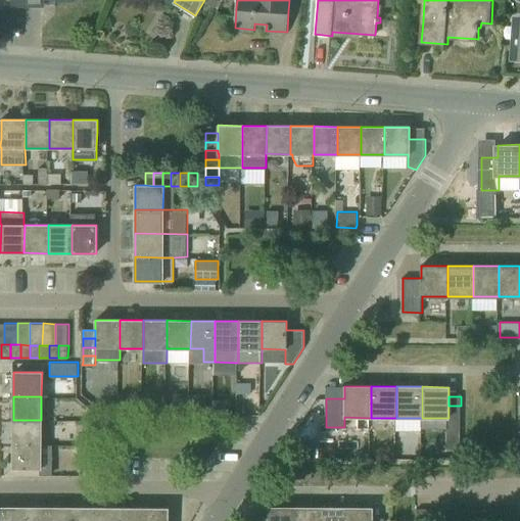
[(461,406),(448,406),(448,414),(461,414),(461,406)]
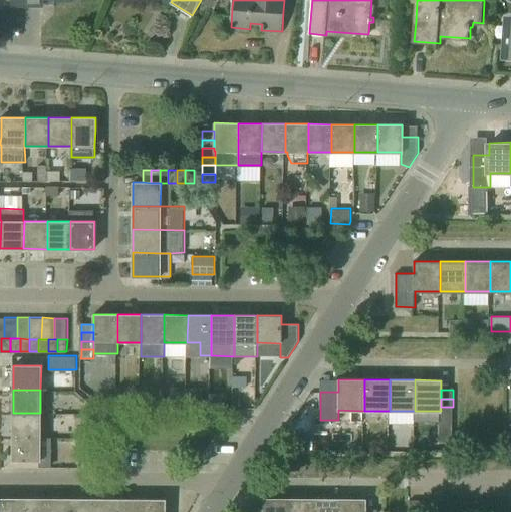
[(453,407),(441,407),(441,411),(440,411),(440,416),(453,416),(453,407)]
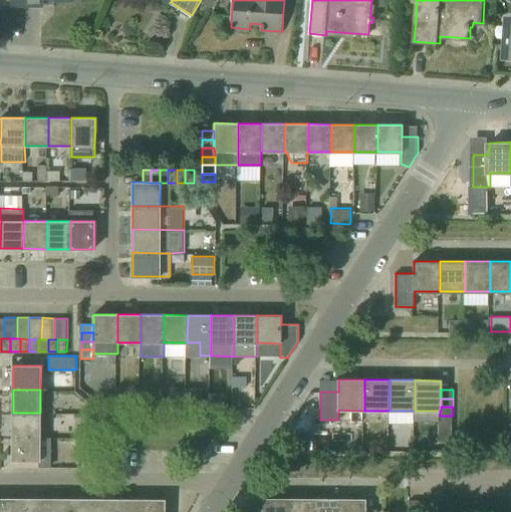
[(40,413),(13,413),(13,436),(40,437),(40,413)]
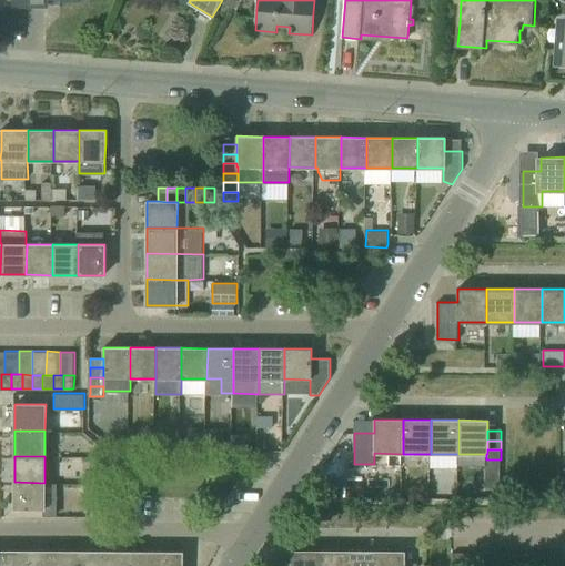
[(486,460),(486,468),(501,468),(501,460),(486,460)]
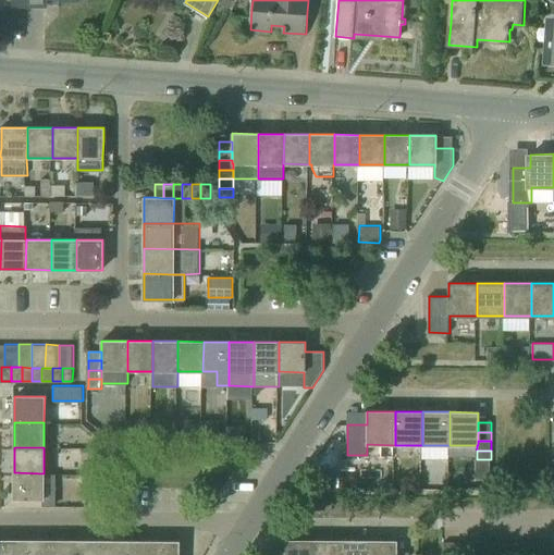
[(331,471),(321,471),(321,483),(333,483),(333,475),(331,471)]
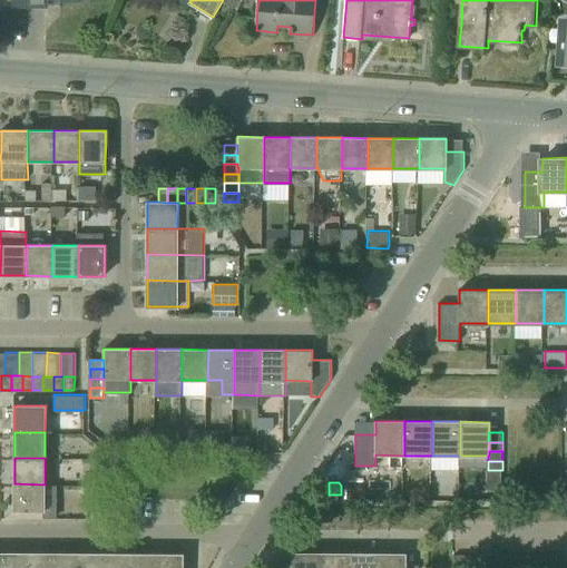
[(45,510),(45,485),(15,483),(13,510),(45,510)]
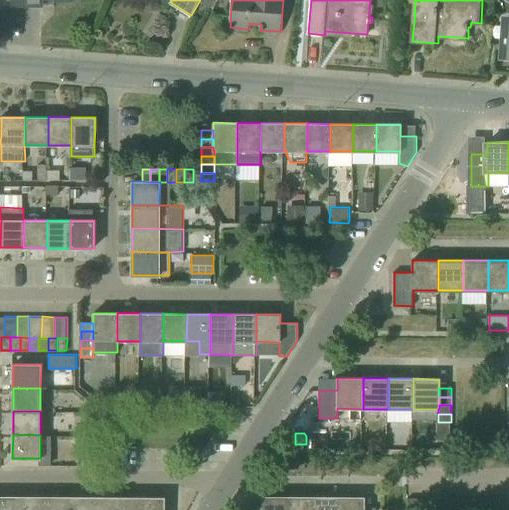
[(24,509),(24,496),(1,496),(1,509),(24,509)]
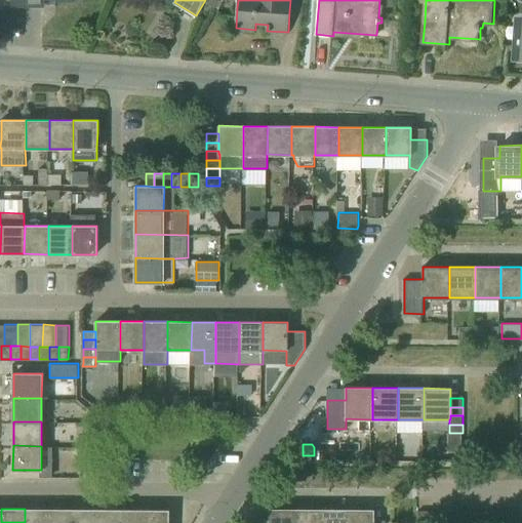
[(48,522),(49,510),(25,509),(25,522),(48,522)]
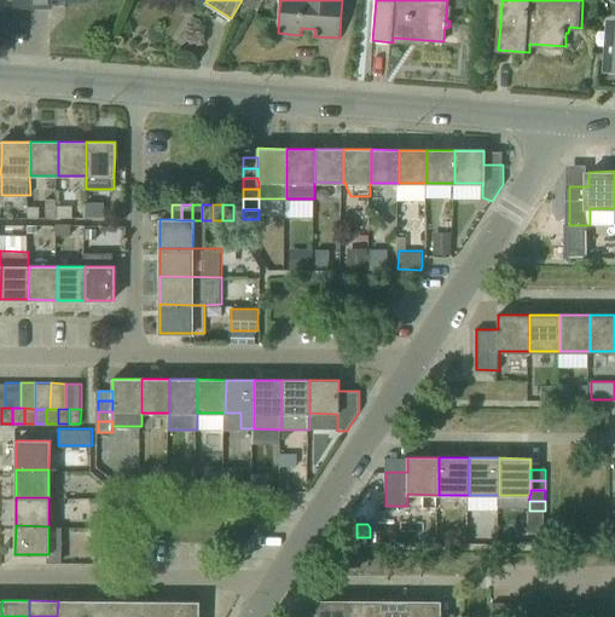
[(348,616),(349,600),(318,600),(318,610),(299,610),(297,616),(348,616)]
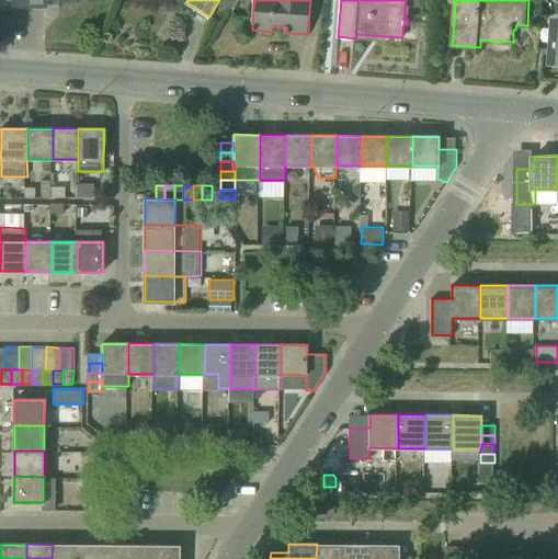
[(343,558),(344,545),(317,544),(316,558),(343,558)]
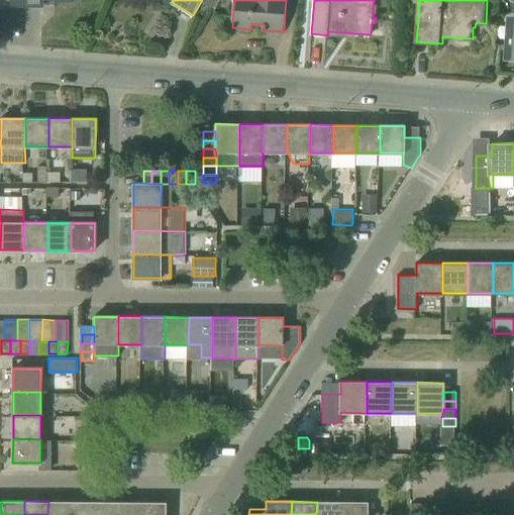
[(47,514),(71,514),(72,502),(48,502),(47,514)]
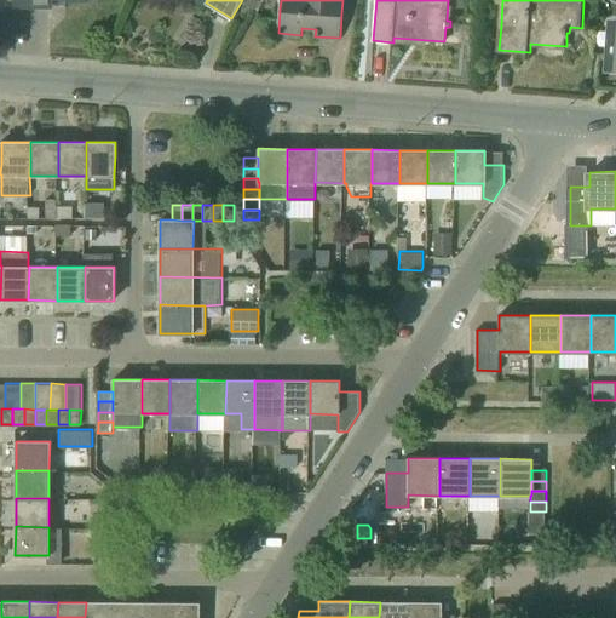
[(113,617),(114,602),(86,602),(85,617),(113,617)]
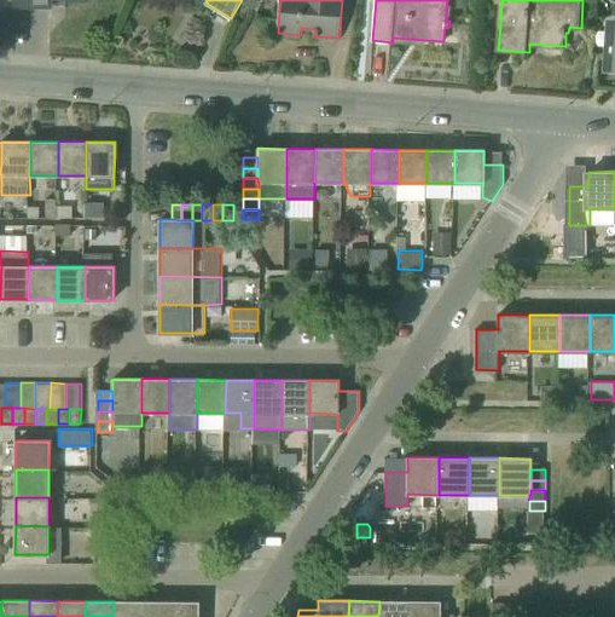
[(141,616),(141,601),(114,601),(112,616),(141,616)]
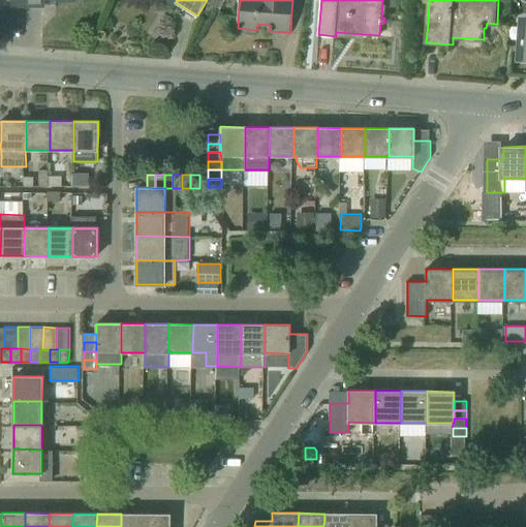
[(145,526),(145,514),(121,514),(121,526),(145,526)]
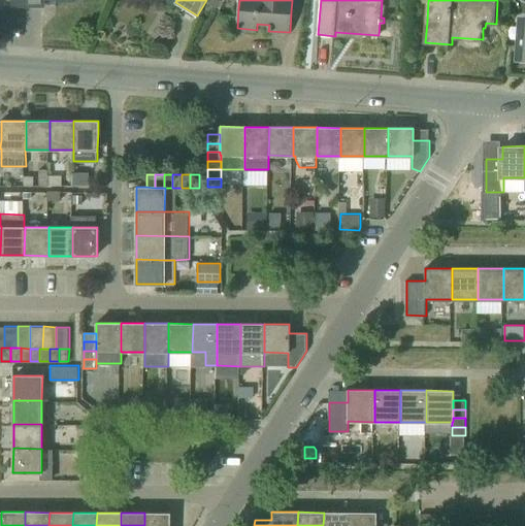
[(144,525),(169,525),(169,513),(144,513),(144,525)]
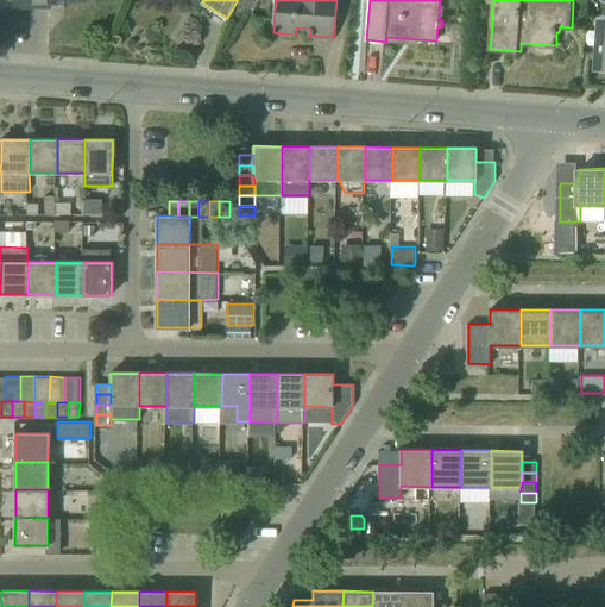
[(402,606),(402,592),(373,592),(372,606),(402,606)]
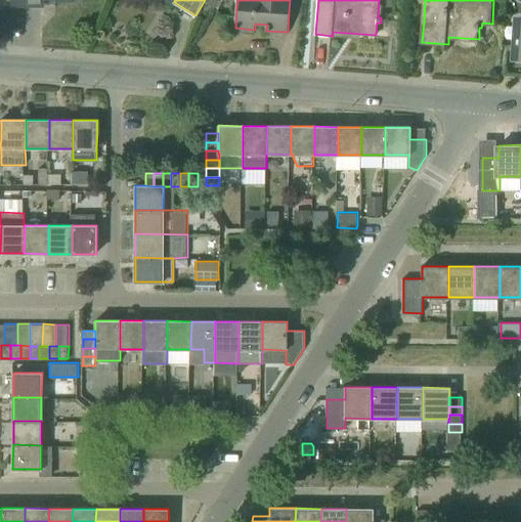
[(373,521),(373,519),(373,509),(346,509),(346,521),(373,521)]
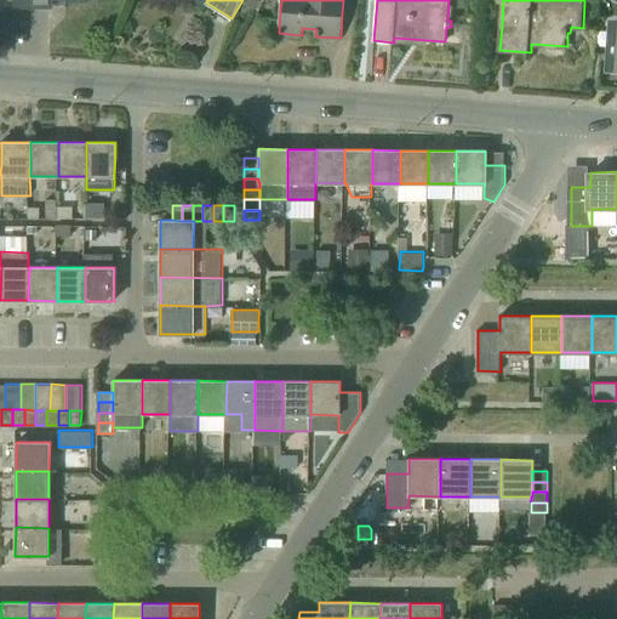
[(509,618),(510,603),(495,603),(495,618),(509,618)]
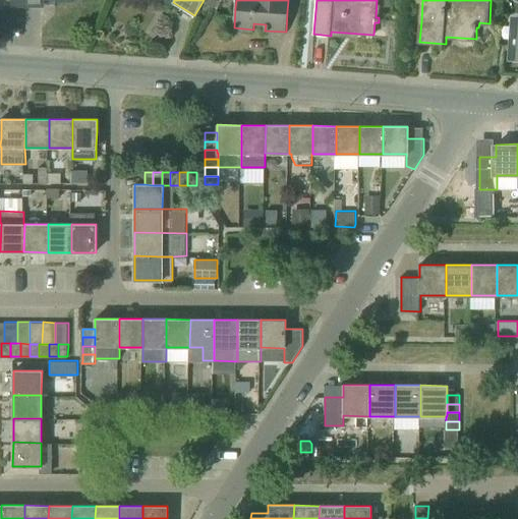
[(441,518),(441,506),(428,506),(427,518),(441,518)]
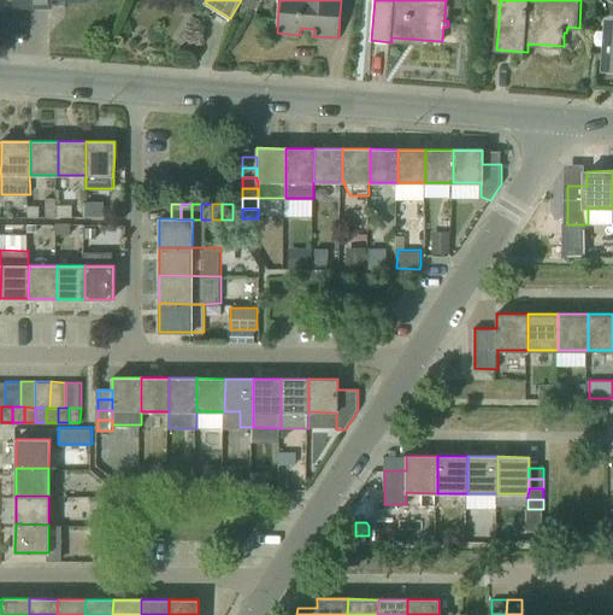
[(536,614),(537,599),(522,599),(522,614),(536,614)]
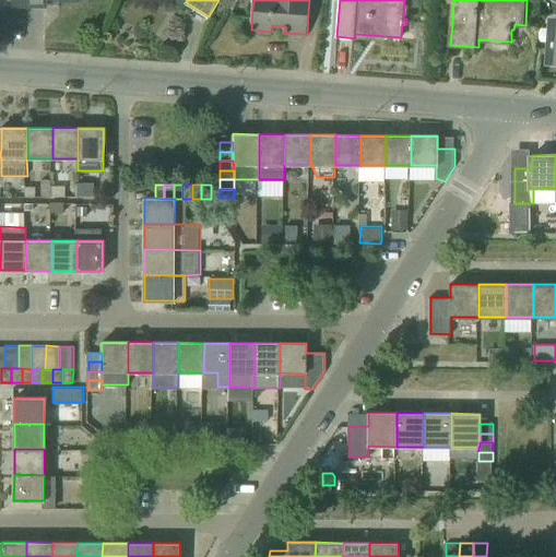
[(499,556),(500,543),(487,543),(486,556),(499,556)]
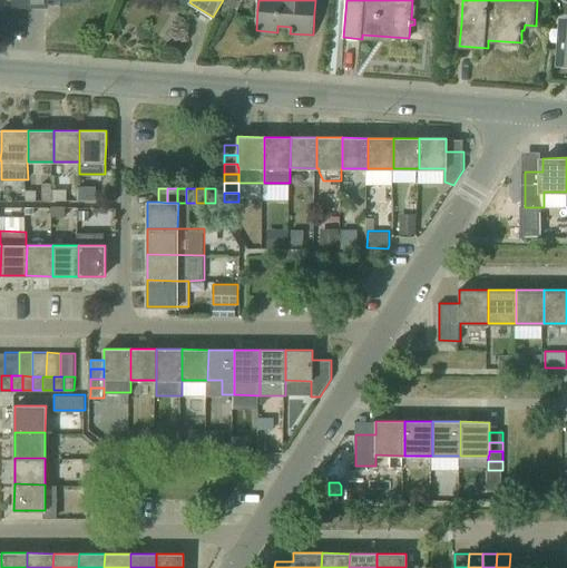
[(524,567),(524,554),(510,554),(509,567),(524,567)]
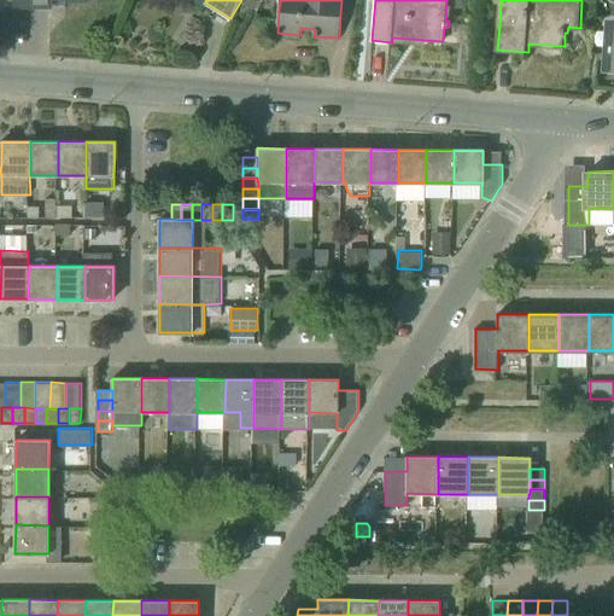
[(582,615),(583,602),(567,600),(567,615),(582,615)]
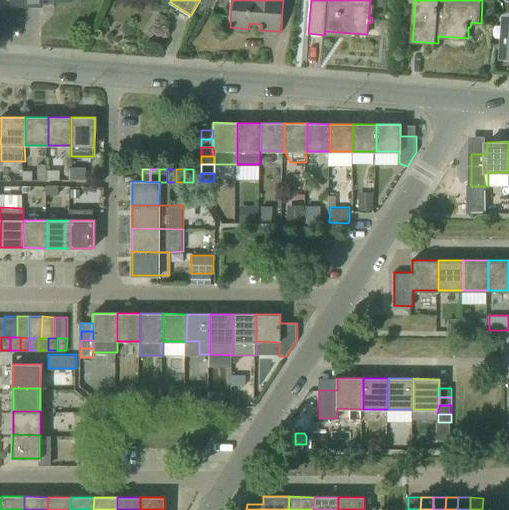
[(495,509),(495,498),(483,498),(482,509),(495,509)]
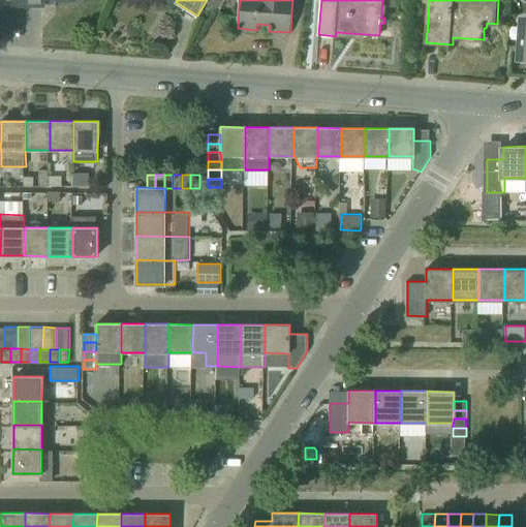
[(512,526),(524,526),(525,515),(512,515),(512,526)]
